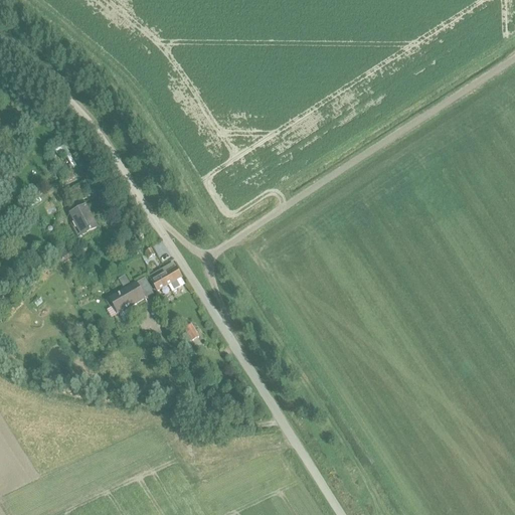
[(62,157),(71,169),(76,166),(67,153),(62,157)]
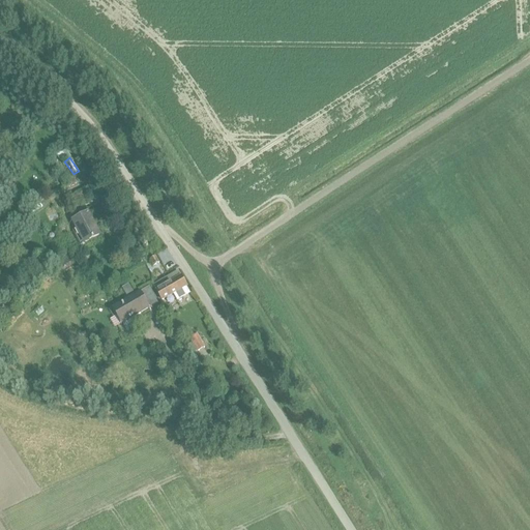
[(78,189),(79,199),(90,198),(90,188),(78,189)]
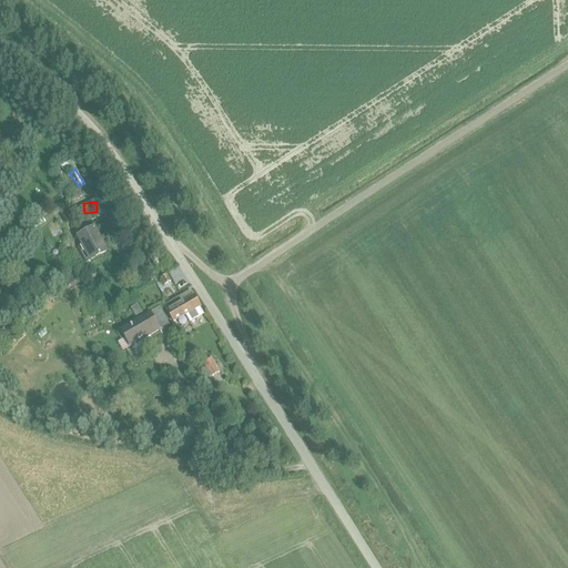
[(79,237),(91,262),(107,253),(94,230),(79,237)]
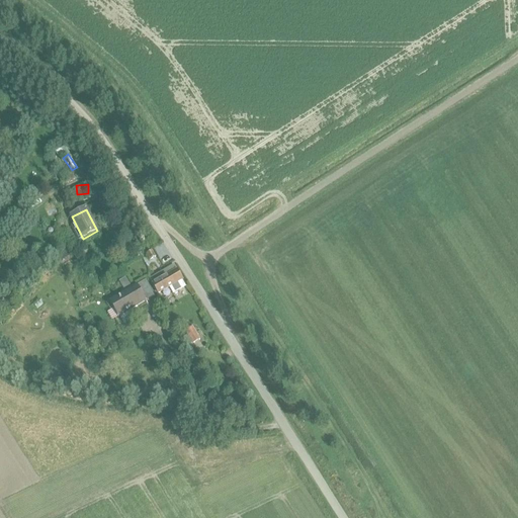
[(60,226),(53,229),(56,236),(63,233),(60,226)]
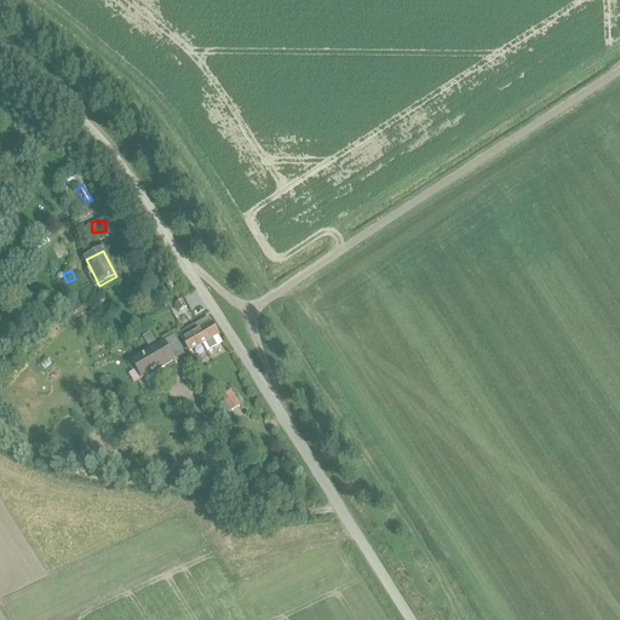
[(174,306),(178,314),(187,309),(182,302),(174,306)]
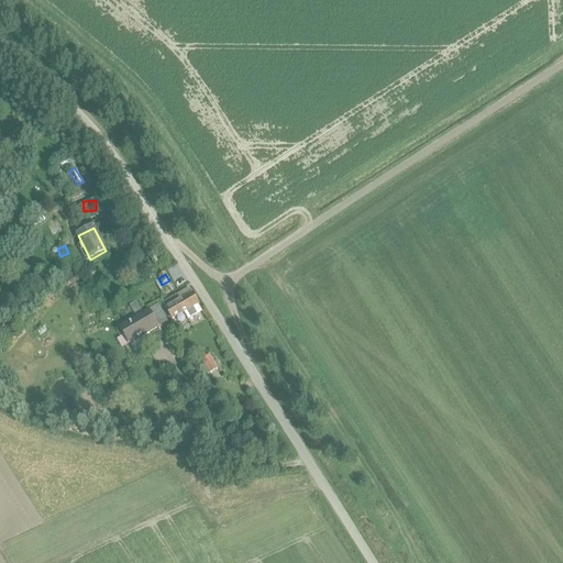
[(189,289),(163,304),(173,319),(184,312),(188,320),(202,312),(198,305),(189,289)]
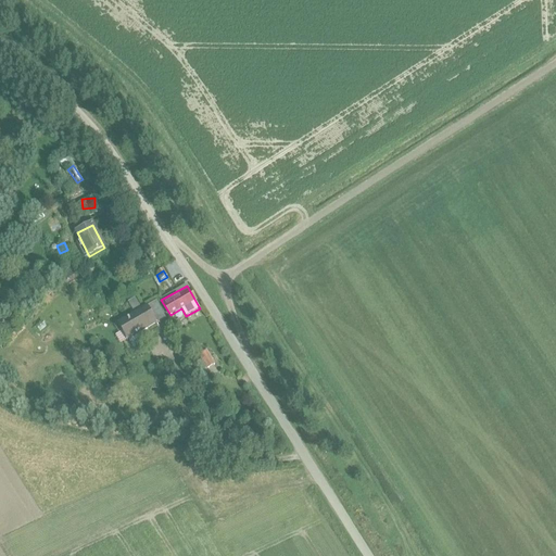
[(117,325),(127,341),(166,318),(156,301),(141,311),(135,299),(133,301),(128,303),(135,314),(117,325)]
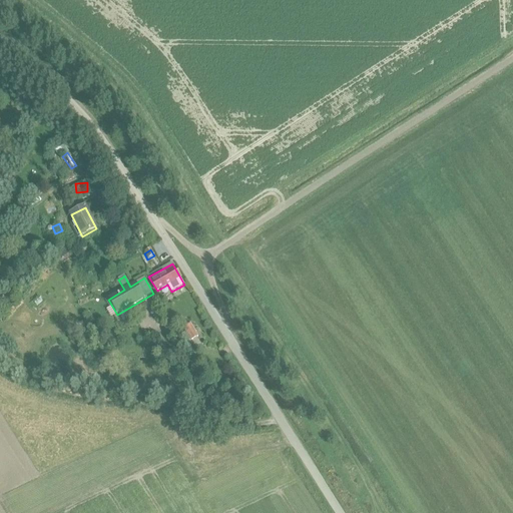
[(40,295),(34,302),(39,307),(46,301),(40,295)]
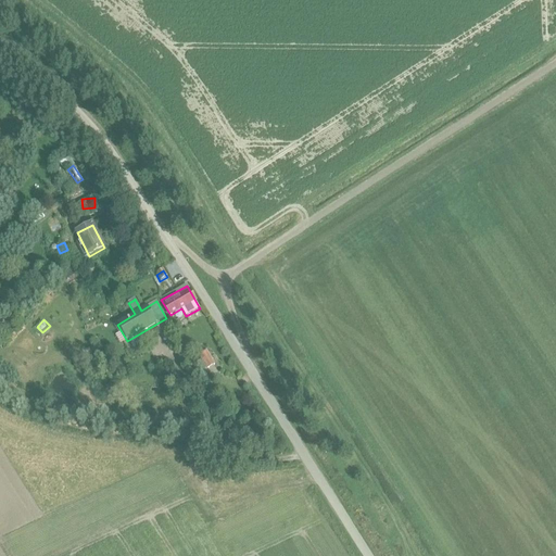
[(200,355),(202,359),(196,364),(201,373),(202,371),(206,379),(214,375),(210,368),(215,365),(206,351),(200,355)]
